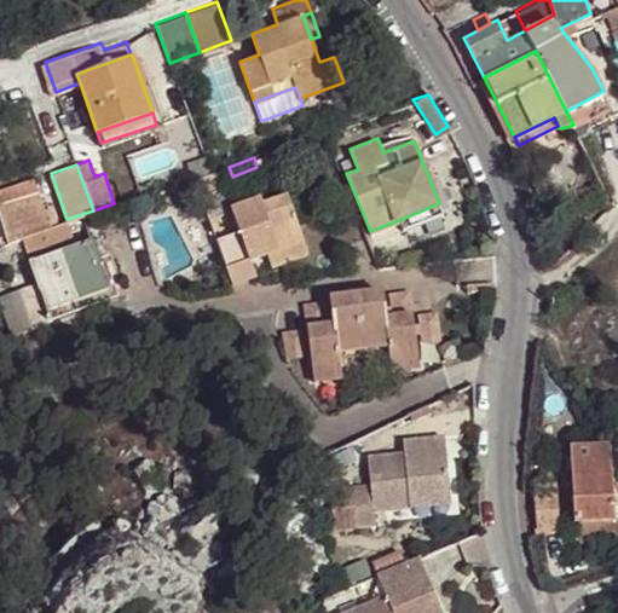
[(209,169),(194,175),(208,215),(230,207),(238,230),(217,237),(232,281),(255,272),(250,258),(266,253),(304,240),(286,192),(261,201),(259,195),(258,195),(235,203),(231,204),(218,167),(209,169)]
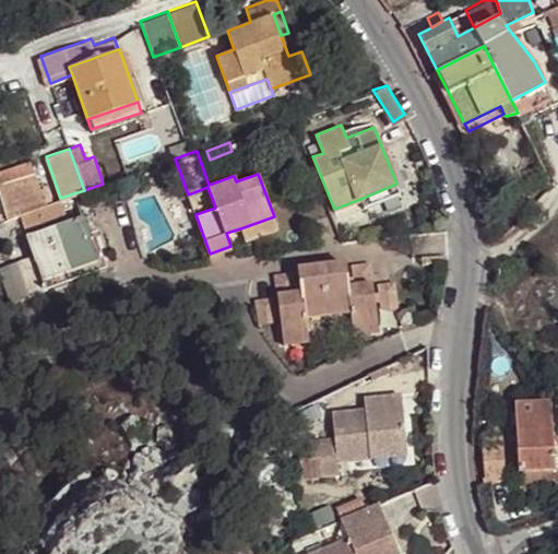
[(138,172),(141,179),(154,175),(152,168),(138,172)]
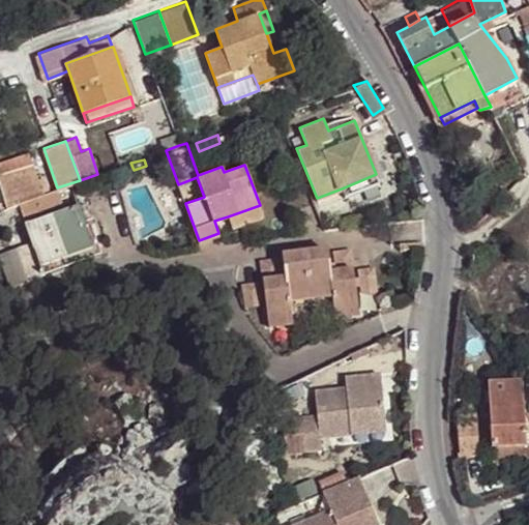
[(198,167),(201,174),(221,167),(217,159),(198,167)]
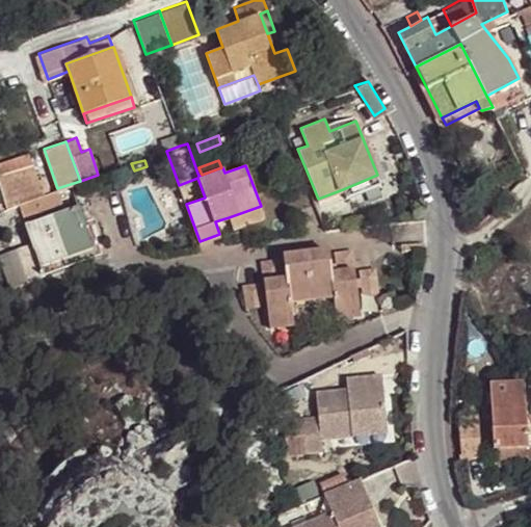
[(18,203),(49,191),(43,173),(37,175),(33,163),(0,175),(0,180),(9,206),(18,203)]
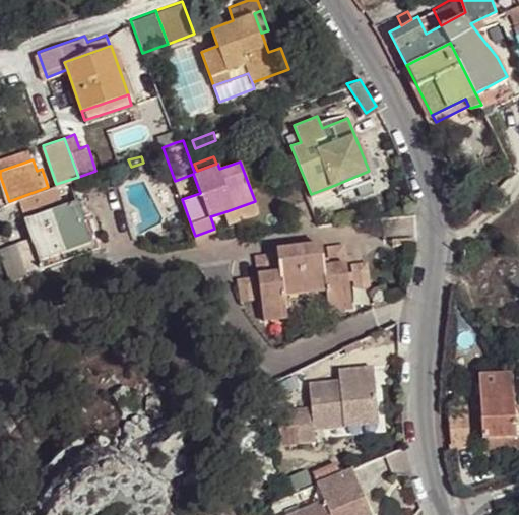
[(372,179),(369,171),(335,185),(337,192),(372,179)]
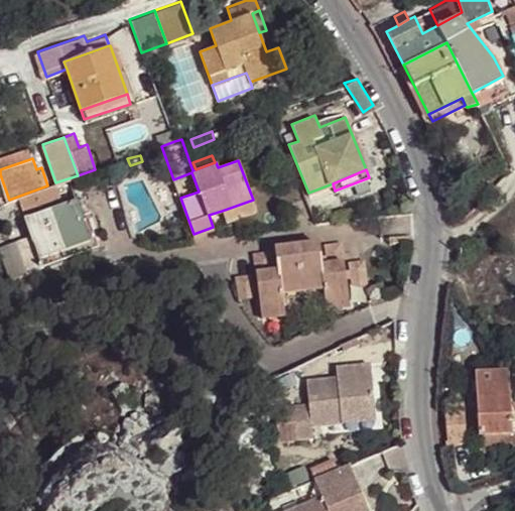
[(47,185),(17,197),(30,233),(16,238),(26,268),(40,263),(38,256),(90,239),(83,219),(85,218),(78,198),(62,203),(55,182),(47,185)]
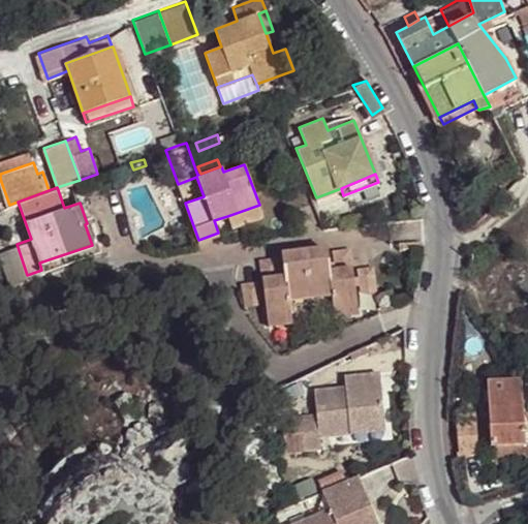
[(262,215),(259,205),(227,216),(231,225),(262,215)]
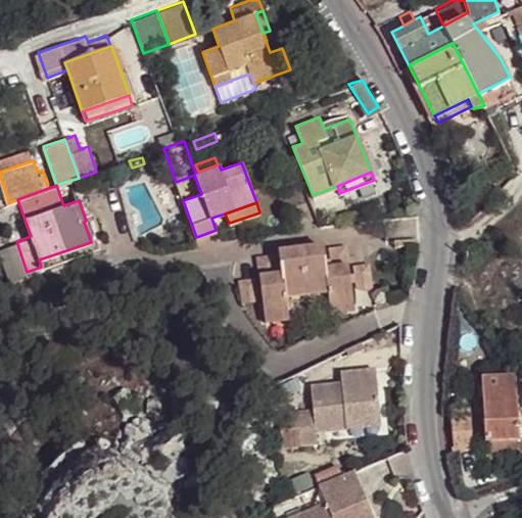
[(39,260),(41,267),(99,246),(90,220),(86,221),(84,222),(91,242),(39,260)]
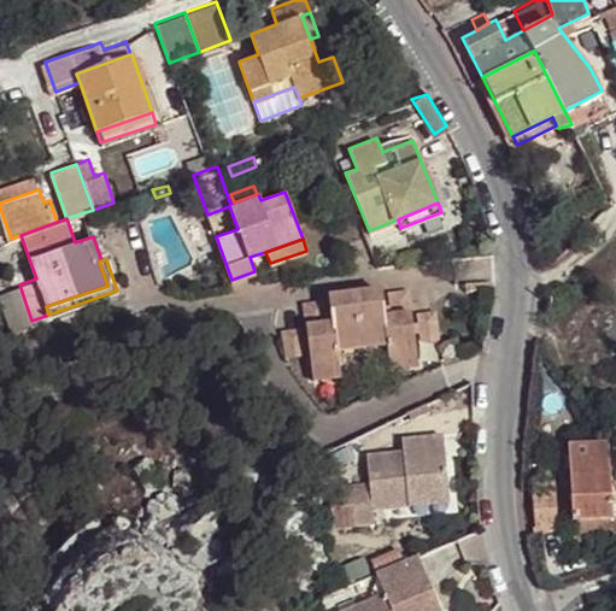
[(490,286),(490,277),(464,278),(464,287),(490,286)]
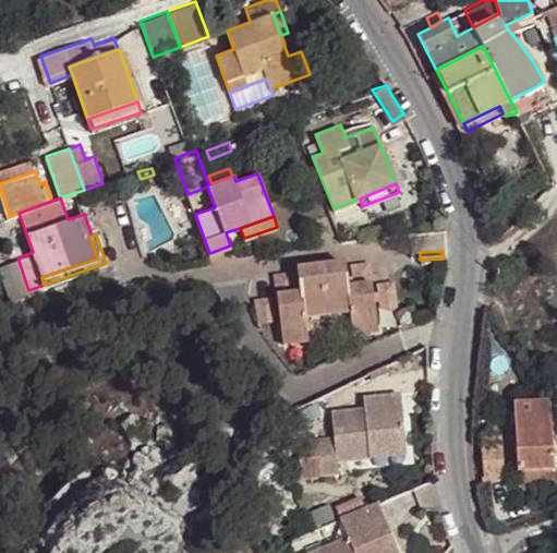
[(0,272),(9,297),(28,290),(17,257),(0,264),(0,272)]
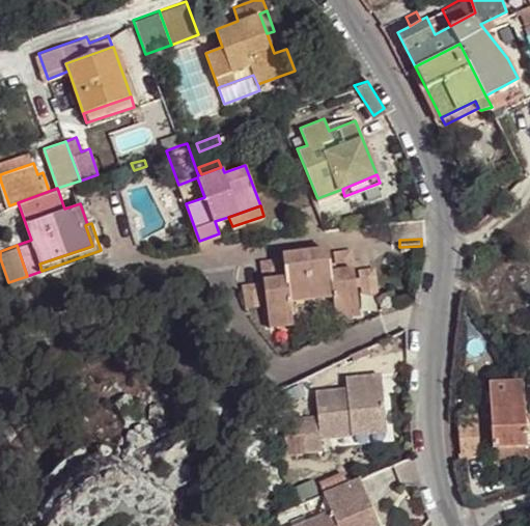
[(265,301),(268,325),(293,322),(289,300),(332,295),(335,315),(359,312),(356,293),(353,267),(351,246),(328,249),(328,247),(281,252),(281,254),(259,257),(262,278),(265,301)]
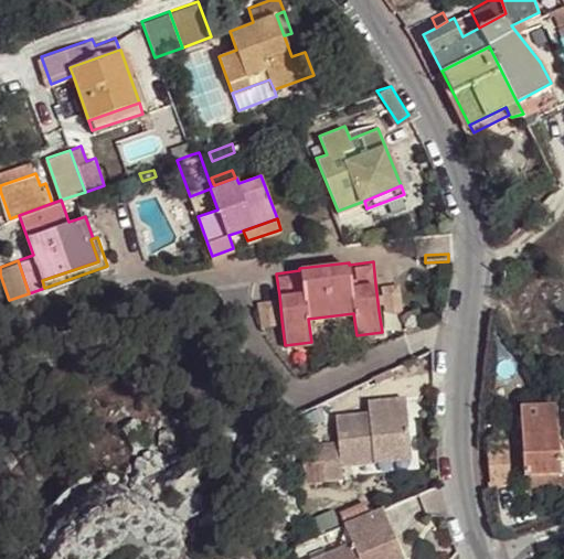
[(397,281),(375,283),(379,311),(401,309),(397,281)]
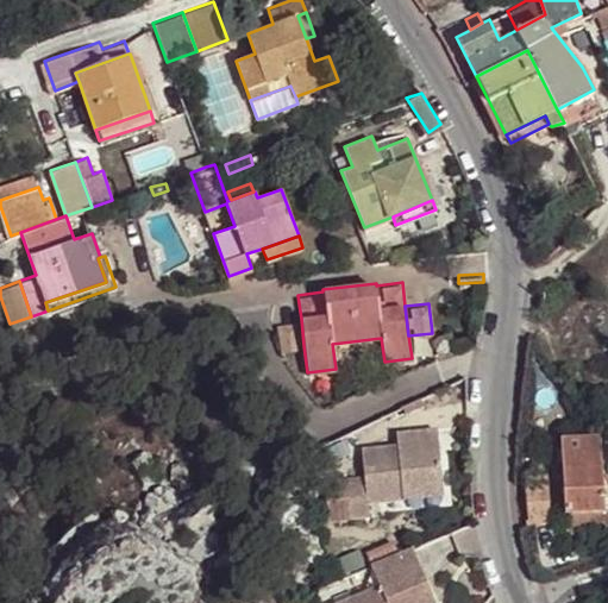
[(281,347),(304,345),(301,319),(277,321),(281,347)]
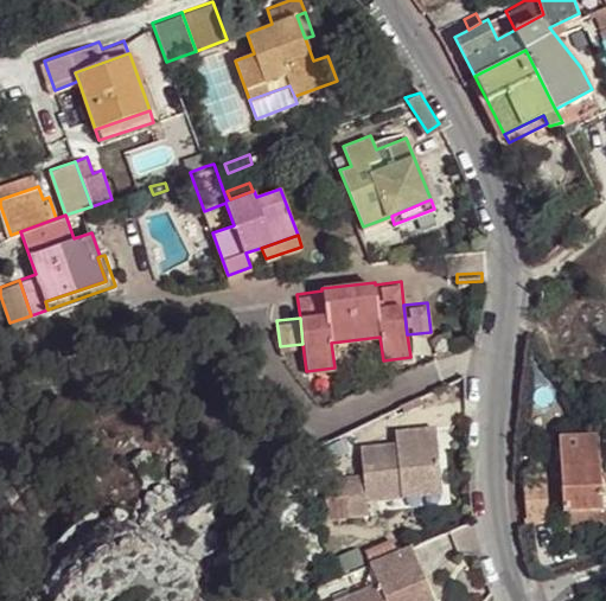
[(447,334),(433,340),(438,353),(452,347),(447,334)]
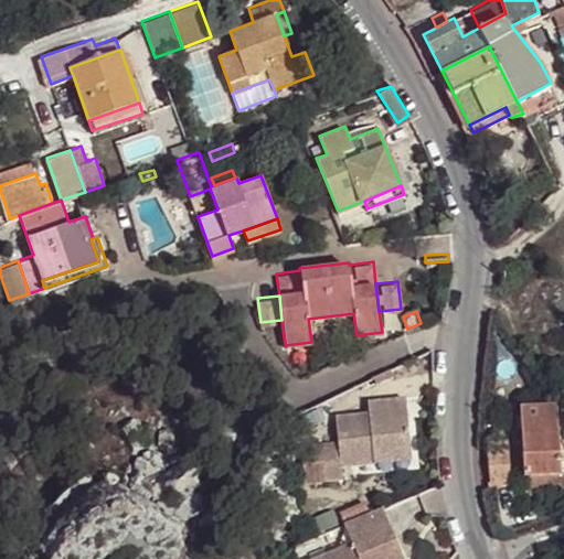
[(319,441),(322,477),(342,475),(341,463),(373,460),(372,449),(410,444),(404,395),(366,399),(368,410),(334,414),(337,438),(319,441)]
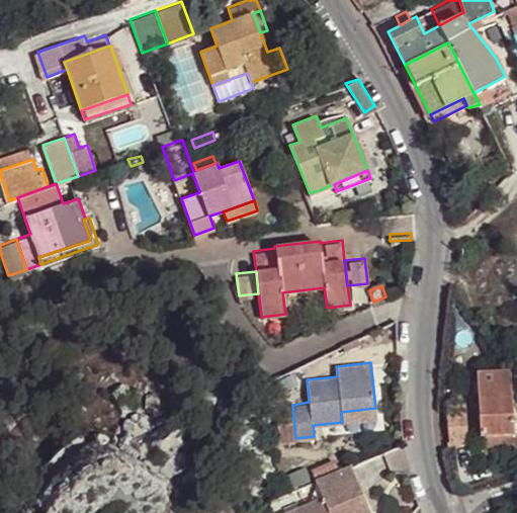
[(516,410),(512,398),(510,370),(478,372),(482,450),(516,448),(516,410)]
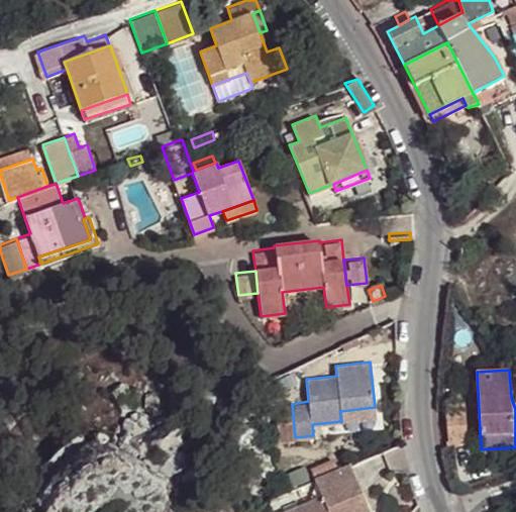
[(376,417),(375,407),(340,411),(341,421),(376,417)]
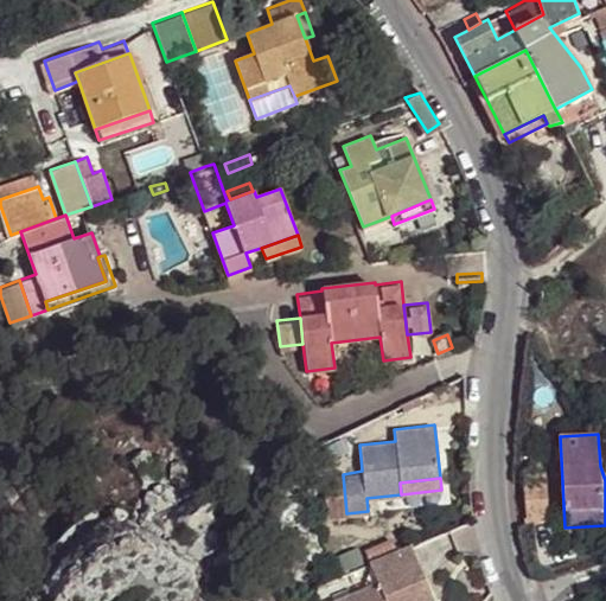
[(431,600),(433,600),(409,543),(369,560),(378,581),(330,600),(431,600)]
